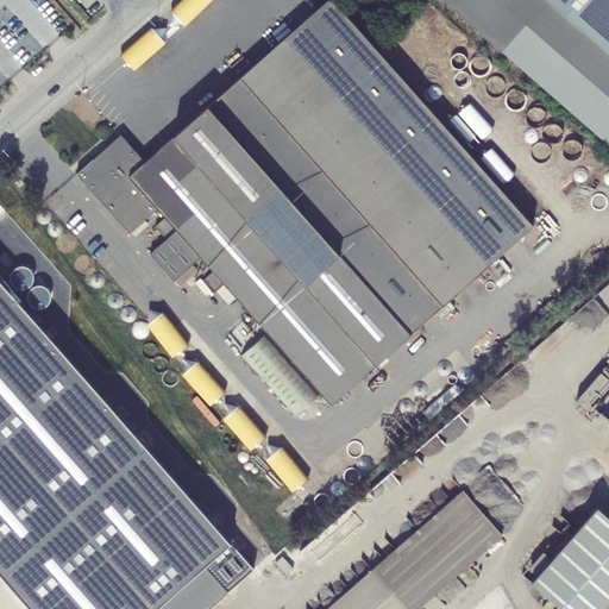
[(120,135),(76,174),(130,233),(158,209),(165,218),(155,226),(167,239),(150,253),(179,286),(198,270),(195,263),(201,257),(213,271),(203,280),(214,292),(215,290),(228,305),(237,297),(332,403),(374,368),(377,364),(410,334),(413,333),(441,306),(444,305),(533,225),(333,0),(327,0),(145,162),(120,135)]
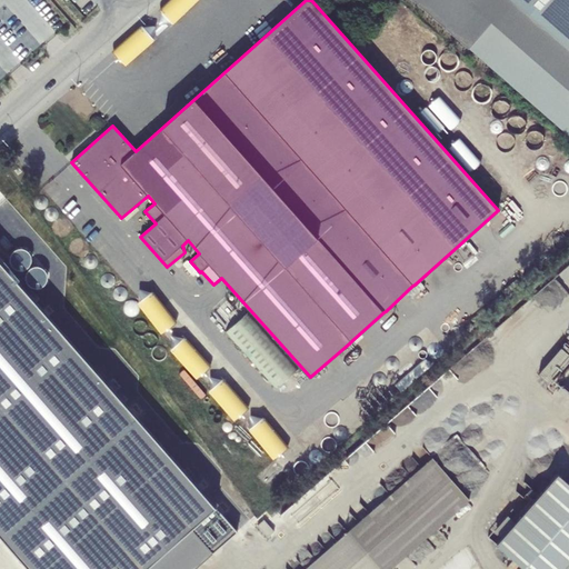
[(568,0),(415,0),(468,47),(490,20),(568,89),(568,0)]
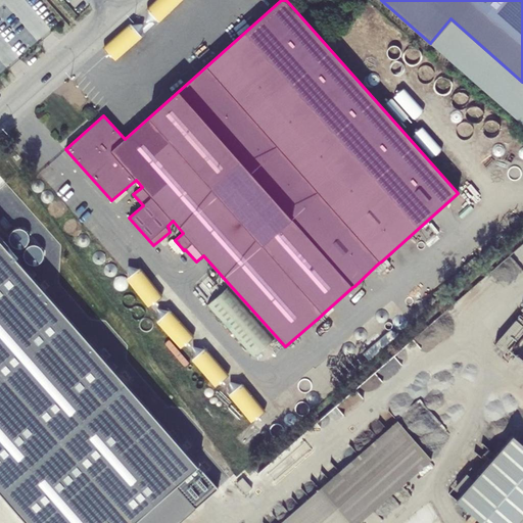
[(522,124),(522,82),(450,18),(430,43),(522,124)]
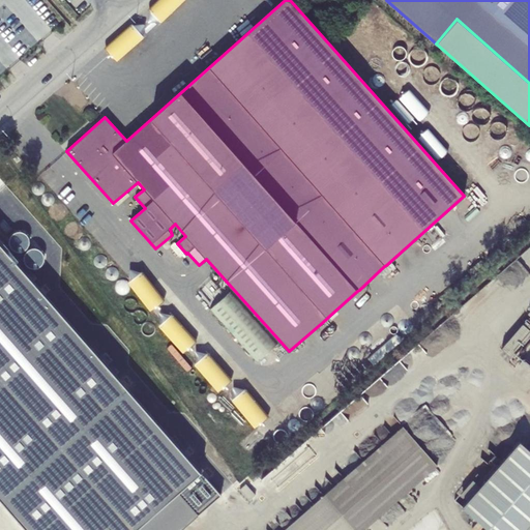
[(3,219),(0,222),(0,227),(6,234),(12,229),(3,219)]
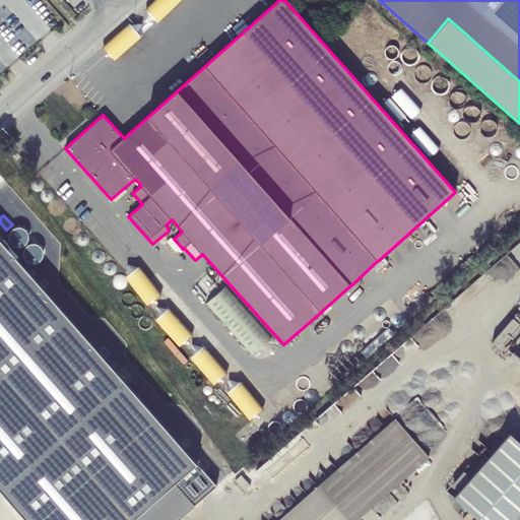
[(0,488),(28,519),(176,519),(216,484),(0,239),(0,488)]
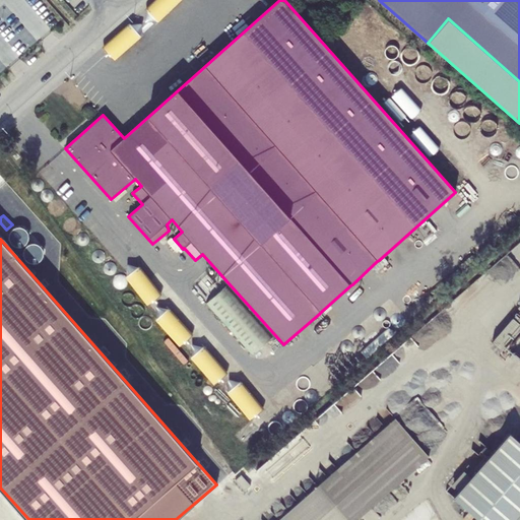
[(208,304),(252,354),(271,338),(226,287),(208,304)]
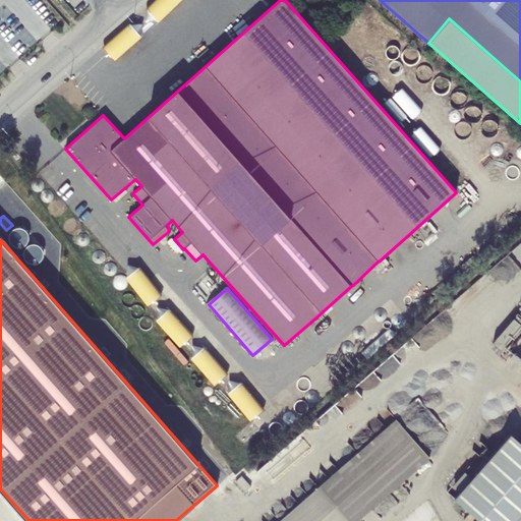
[(520,319),(517,315),(493,343),(501,350),(520,326),(520,319)]
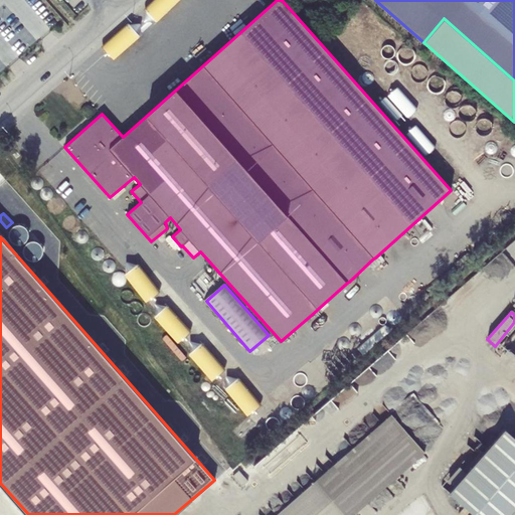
[(391,413),(276,514),(352,514),(424,453),(391,413)]
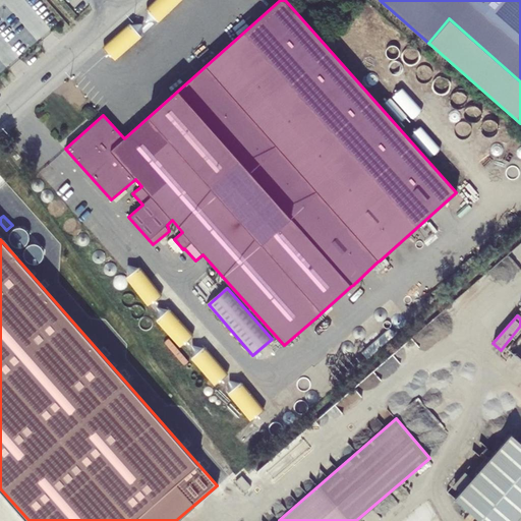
[(460,491),(455,498),(481,520),(520,520),(520,442),(511,432),(472,477),(465,471),(453,485),(460,491)]
